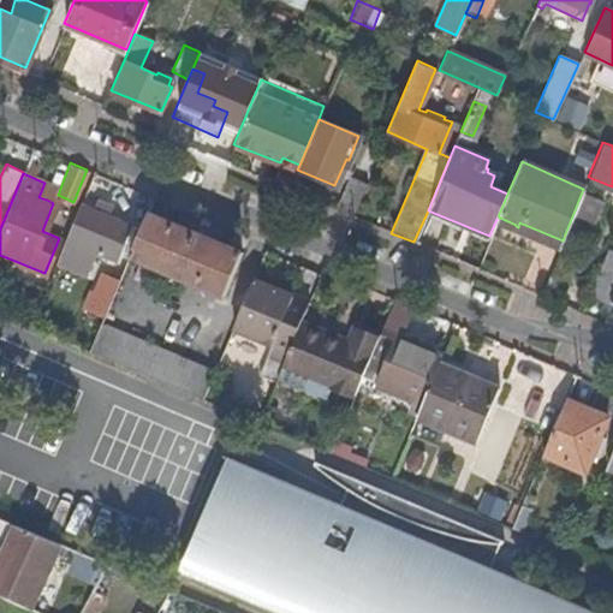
[(347,176),(333,208),(351,215),(364,183),(347,176)]
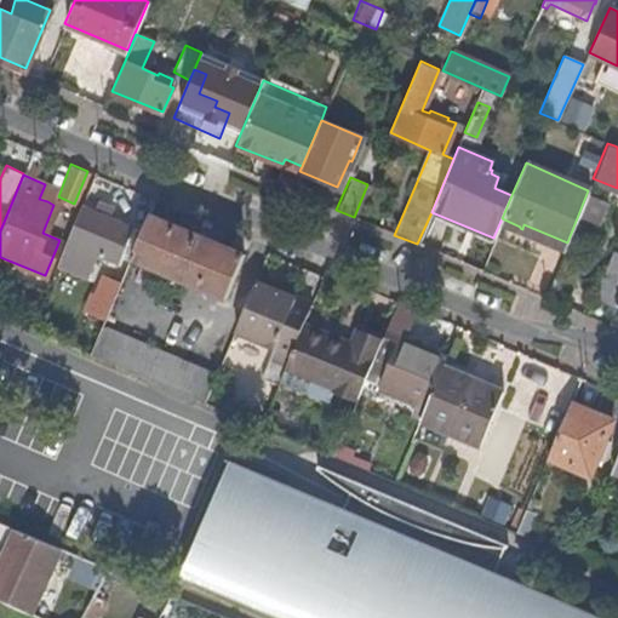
[(53,188),(45,184),(39,199),(47,201),(53,188)]
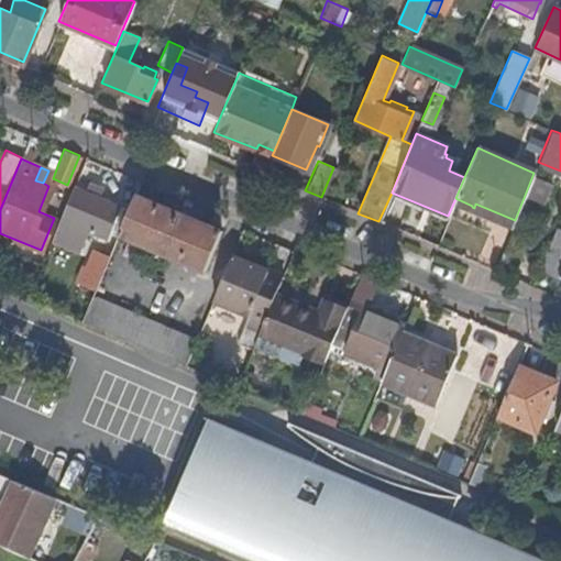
[(86,190),(74,186),(51,240),(78,250),(86,231),(107,239),(110,230),(119,233),(129,208),(98,196),(101,188),(89,184),(86,190)]
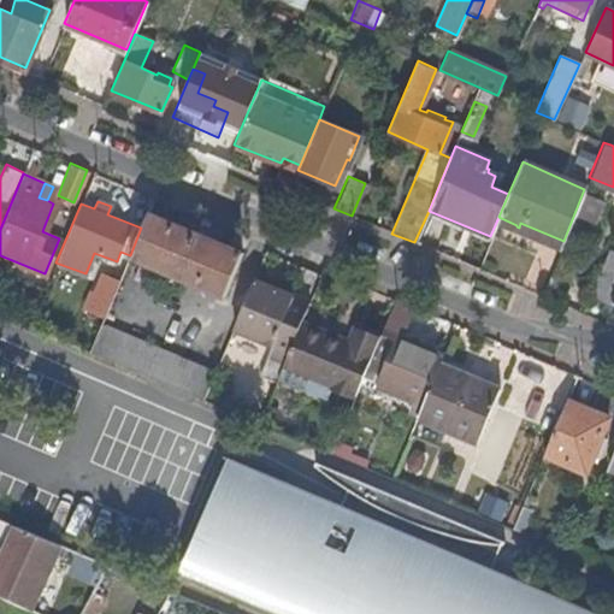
[(170,222),(148,211),(141,228),(130,255),(160,270),(225,296),(234,273),(243,251),(170,222)]
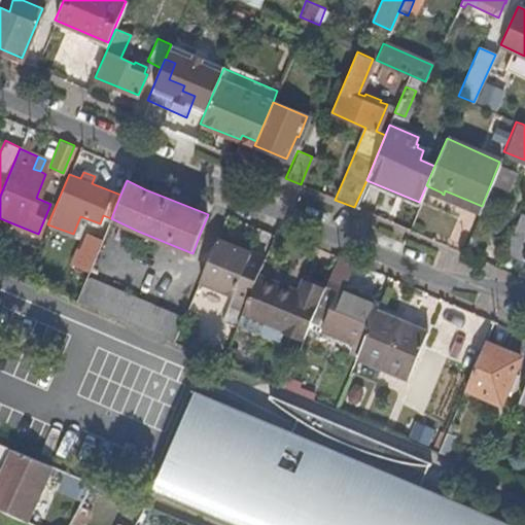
[(479,212),(482,206),(445,190),(444,195),(443,198),(479,212)]
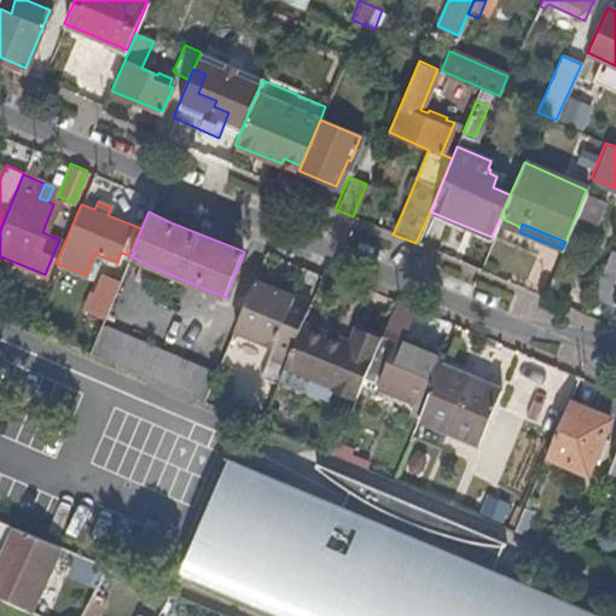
[(593,297),(611,304),(615,294),(615,250),(612,249),(593,297)]
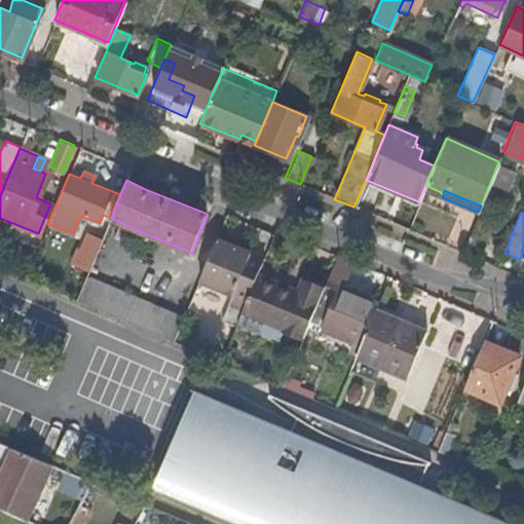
[(38,233),(0,218),(0,228),(34,242),(38,233)]
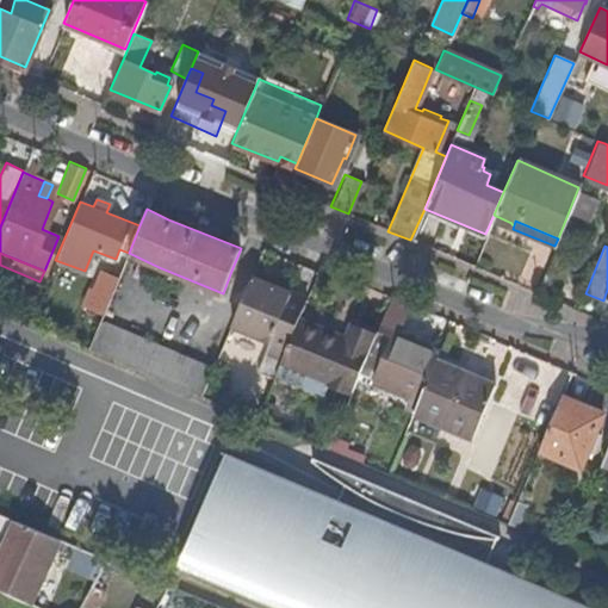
[(104,312),(118,279),(100,272),(93,289),(90,289),(84,304),(104,312)]
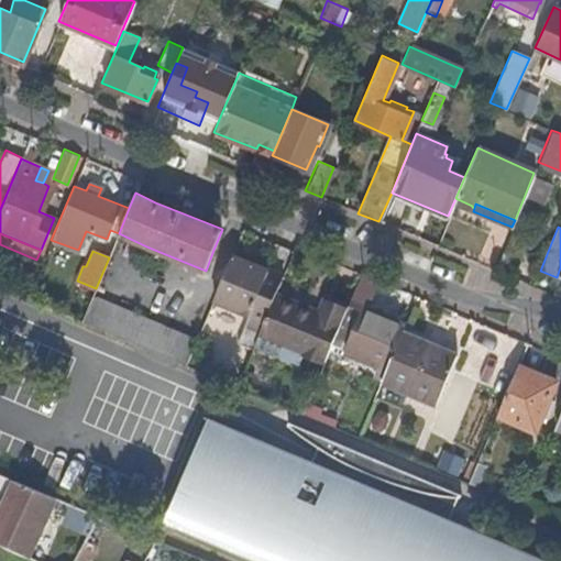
[(243,326),(260,332),(277,293),(283,281),(284,276),(232,255),(213,299),(249,314),(243,326)]
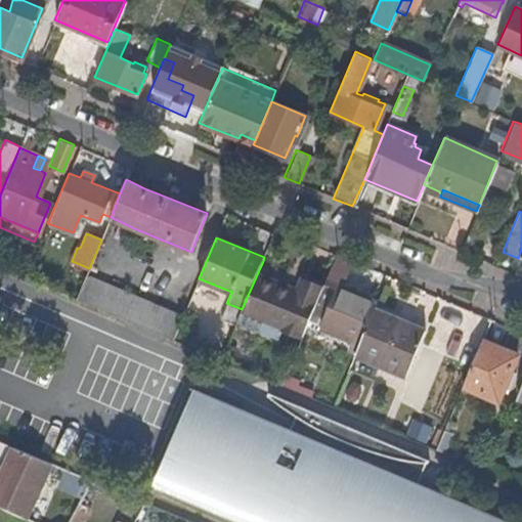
[(308,319),(359,340),(373,308),(375,304),(339,290),(350,260),(336,254),(322,287),(308,319)]
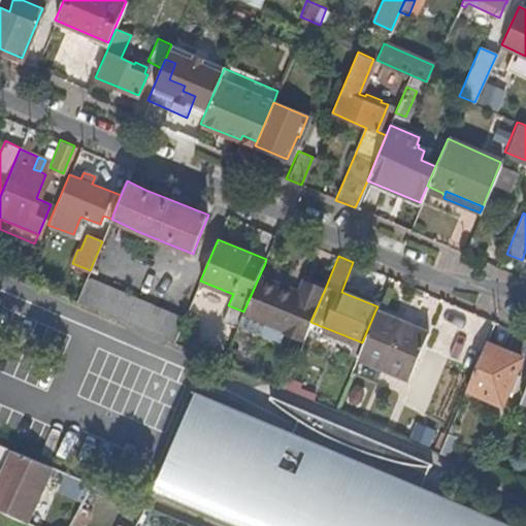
[(87,276),(90,270),(72,263),(65,277),(84,285),(87,276)]
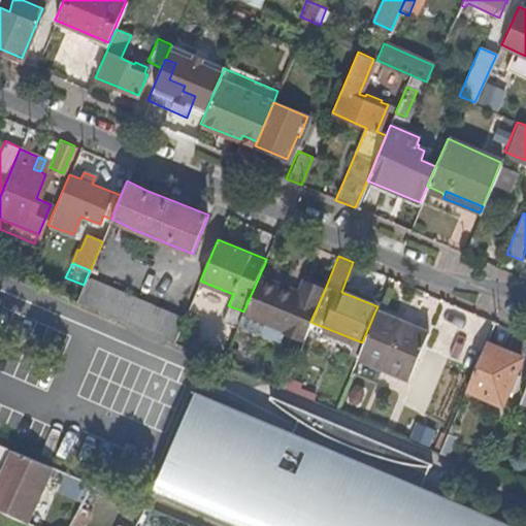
[(242,315),(267,325),(287,333),(303,339),(310,322),(325,289),(303,280),(298,291),(260,274),(243,311),(242,315)]
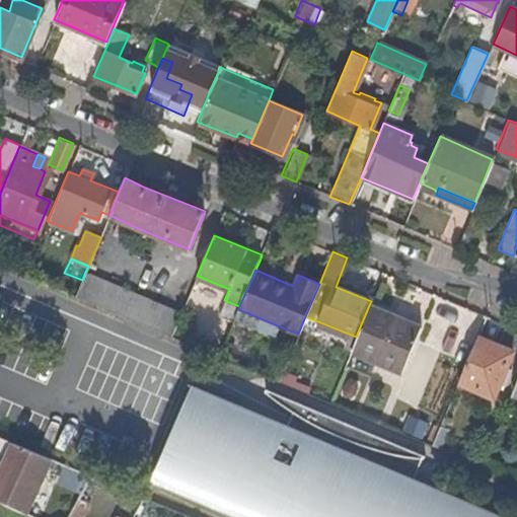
[(181,312),(85,272),(82,280),(76,295),(171,336),(181,312)]
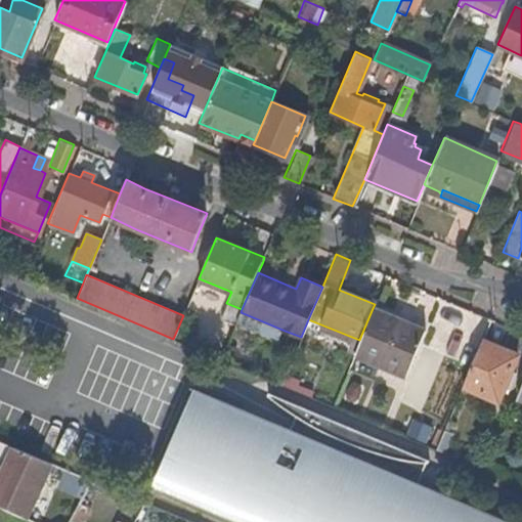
[(207,303),(210,291),(191,286),(181,323),(213,332),(219,306),(207,303)]
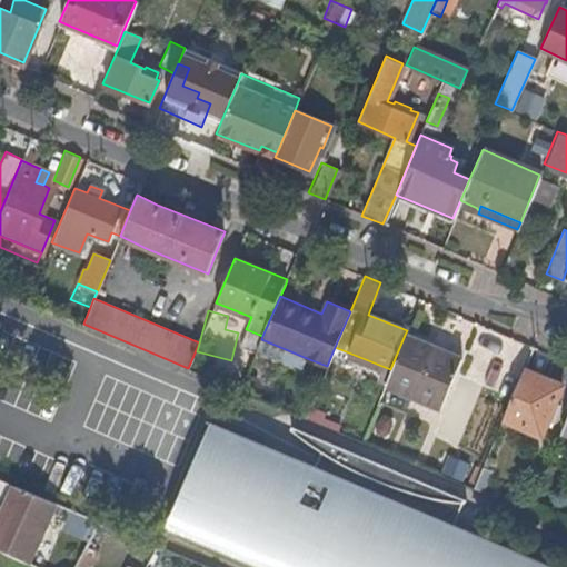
[(460,358),(405,335),(390,369),(384,385),(439,408),(460,358)]
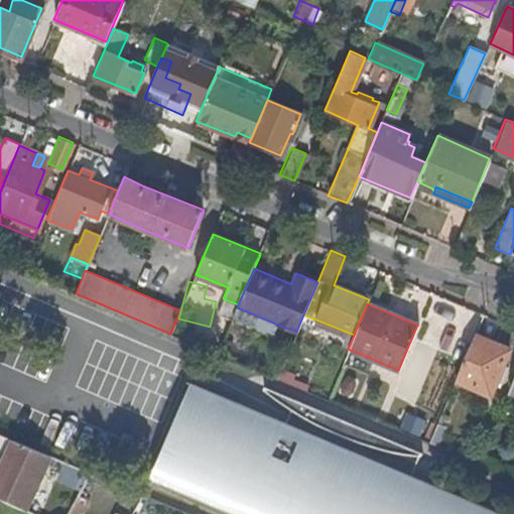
[(261,317),(237,307),(233,318),(256,329),(259,323),(261,317)]
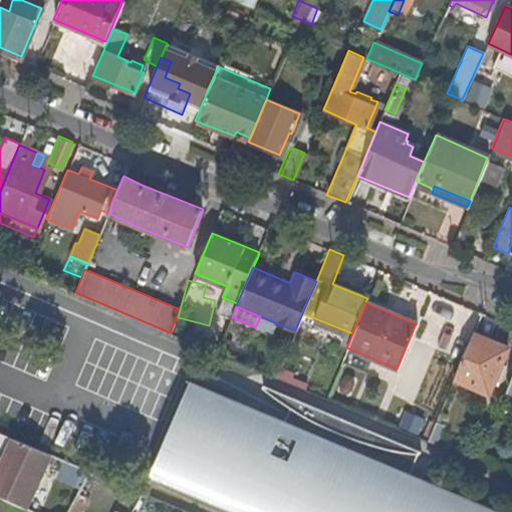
[(279,324),(260,316),(258,321),(277,329),(279,324)]
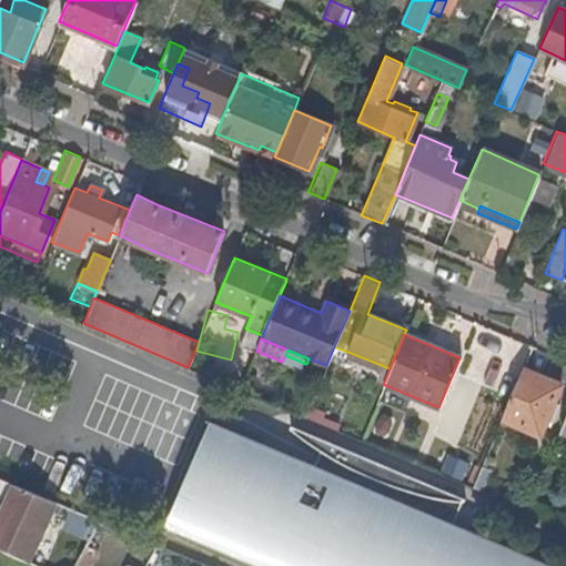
[(558,384),(521,369),(499,417),(538,433),(546,412),(553,415),(564,391),(558,387),(558,384)]
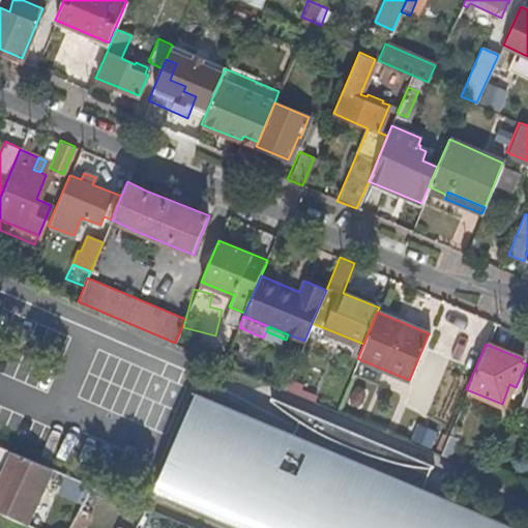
[(266,398),(289,432),(193,391),(150,491),(216,518),(240,527),(248,527),(253,521),(269,527),(516,527),(477,511),(420,488),(431,465),(362,435),(268,396),(266,398)]
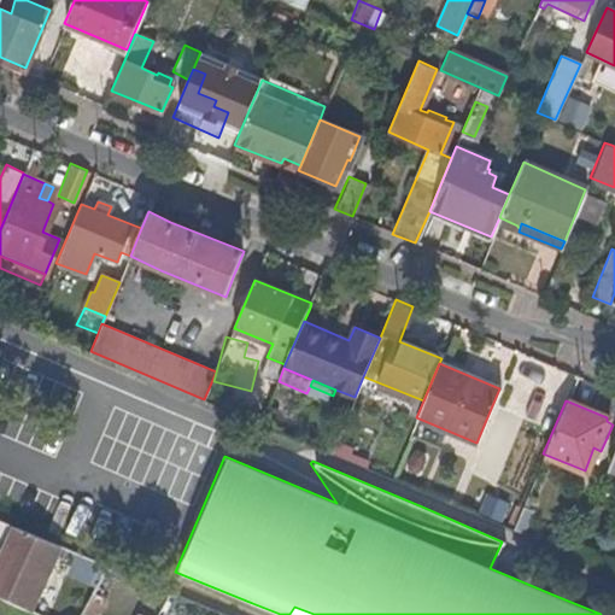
[(503,504),(481,496),(474,511),(497,521),(503,504)]
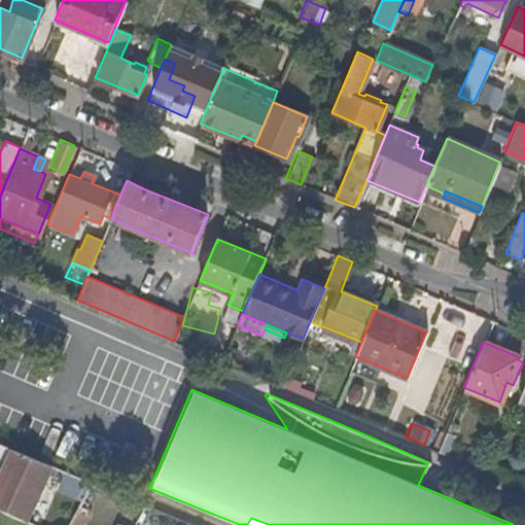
[(12,448),(1,471),(0,474),(0,509),(25,521),(50,464),(12,448)]
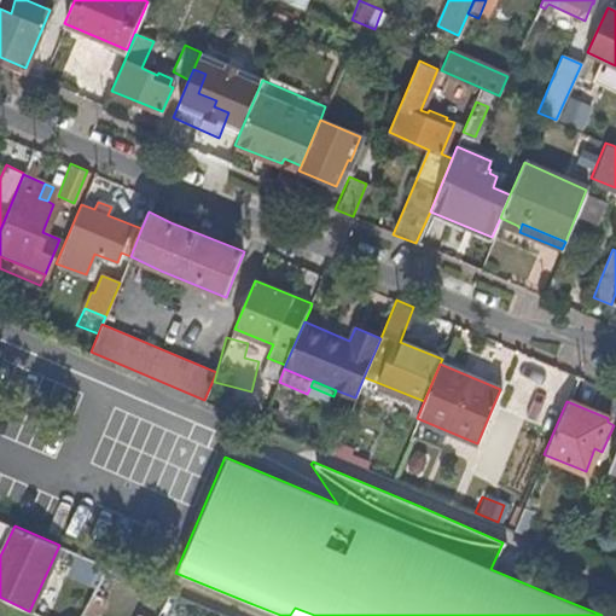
[(102,615),(112,596),(100,590),(89,610),(99,615),(102,615)]
